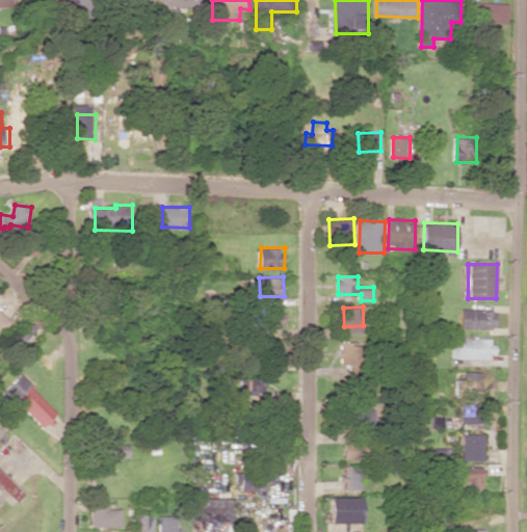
[(285,308),(266,309),(266,329),(286,329),(285,308)]
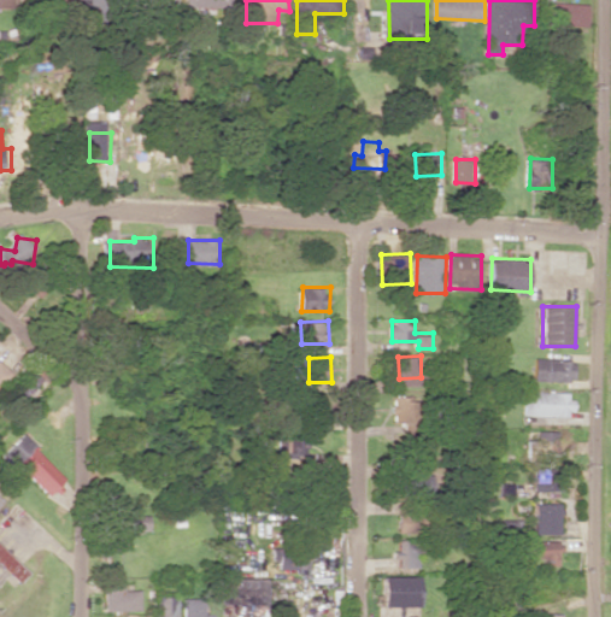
[(579,359),(538,358),(536,380),(577,381),(579,359)]
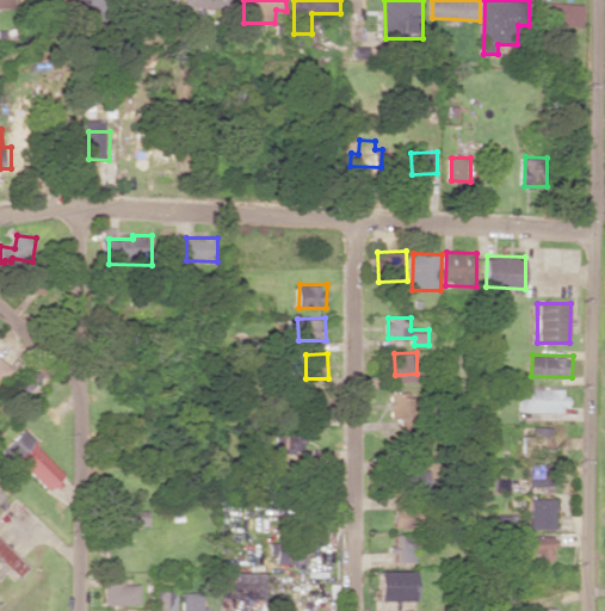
[(0,357),(0,389),(17,370),(1,356),(0,357)]
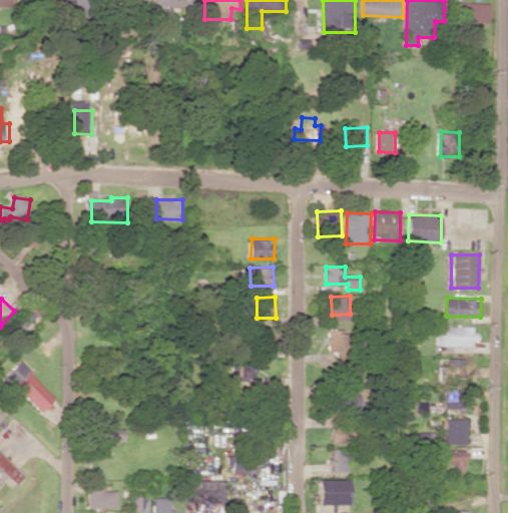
[(478,326),(439,326),(439,346),(478,346),(478,326)]
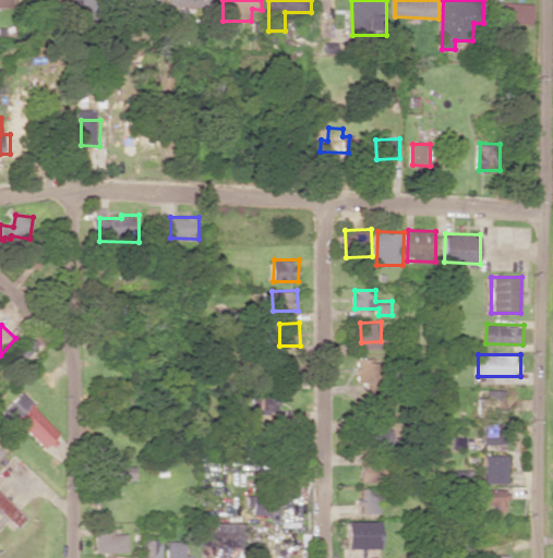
[(295,370),(295,355),(281,356),(283,370),(295,370)]
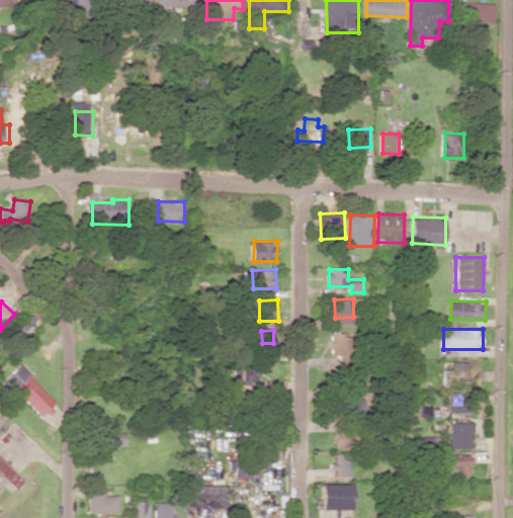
[(350,363),(349,334),(334,334),(335,363),(350,363)]
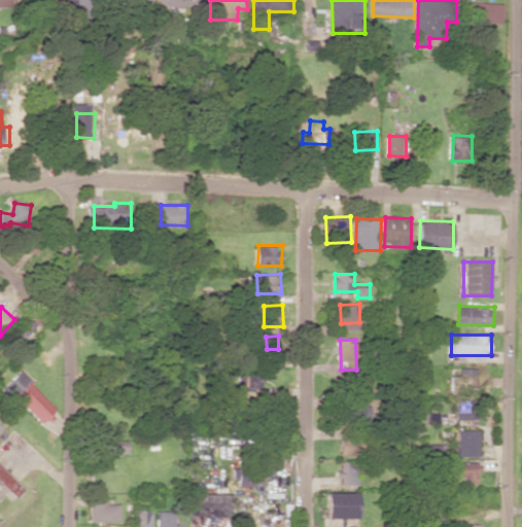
[(454,394),(470,395),(471,369),(464,367),(464,376),(455,375),(454,394)]
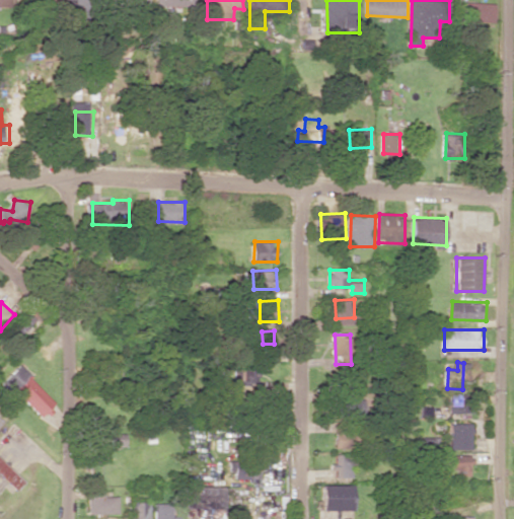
[(6,380),(41,417),(57,402),(22,365),(6,380)]
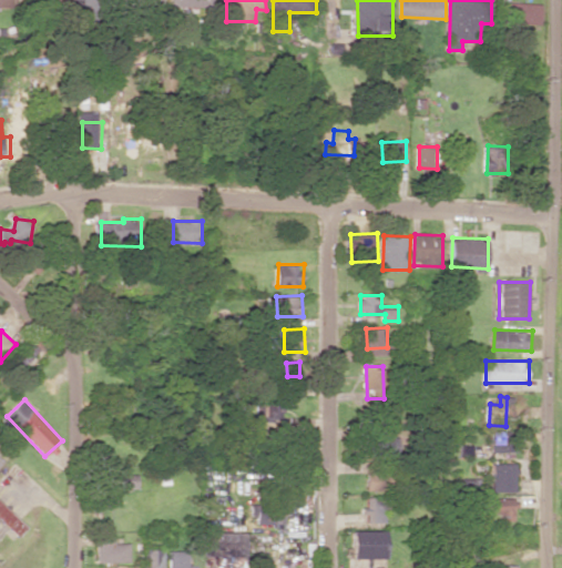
[(288,401),(259,402),(261,422),(288,421),(288,401)]
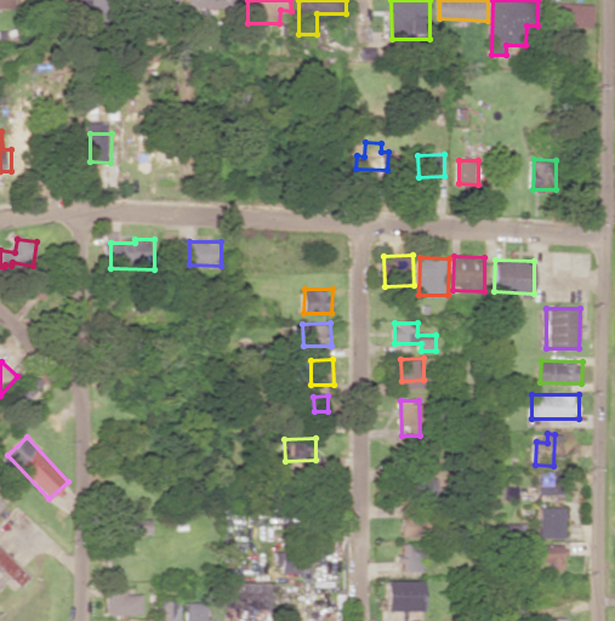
[(570,472),(542,472),(542,494),(570,495),(570,472)]
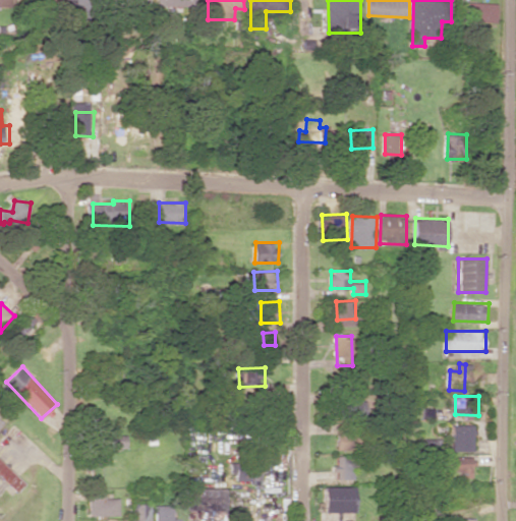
[(342,418),(368,417),(368,400),(342,401),(342,418)]
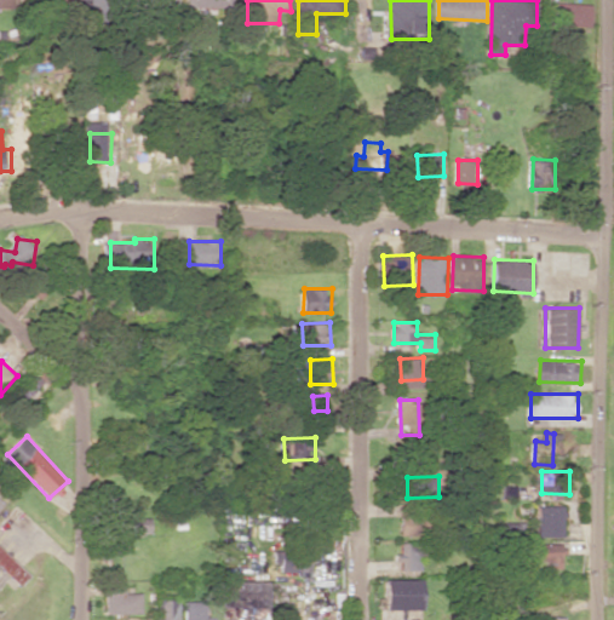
[(405,535),(442,534),(441,511),(428,511),(428,505),(405,505),(405,535)]
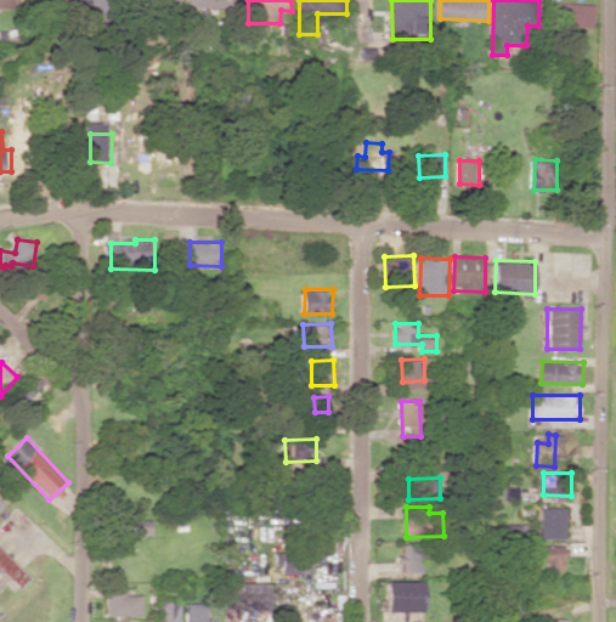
[(544,538),(570,538),(569,507),(543,507),(544,538)]
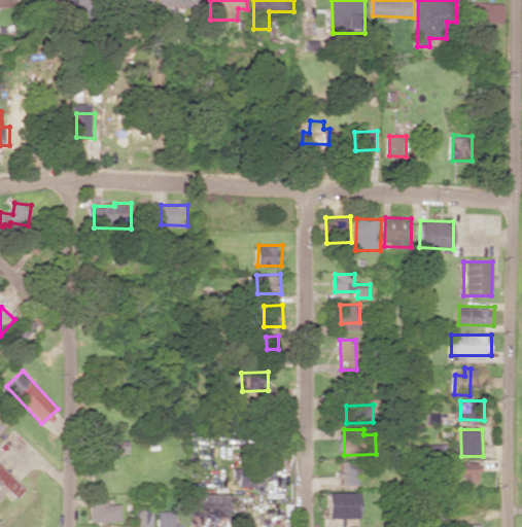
[(130,440),(112,440),(112,454),(131,454),(130,440)]
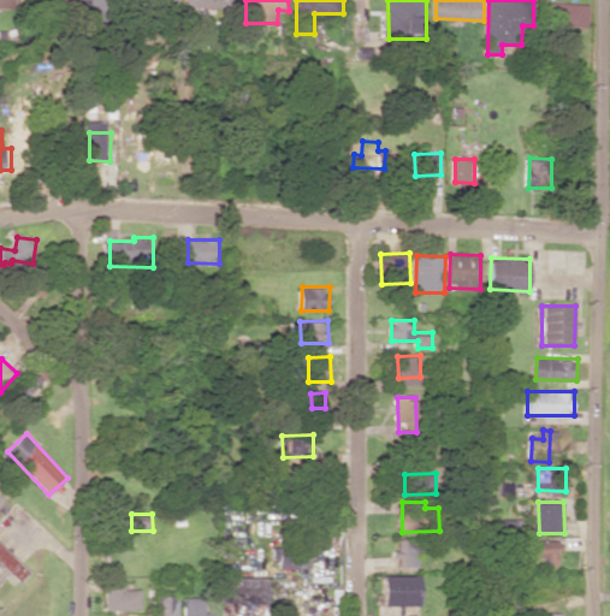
[(422,567),(422,538),(402,539),(402,567),(422,567)]
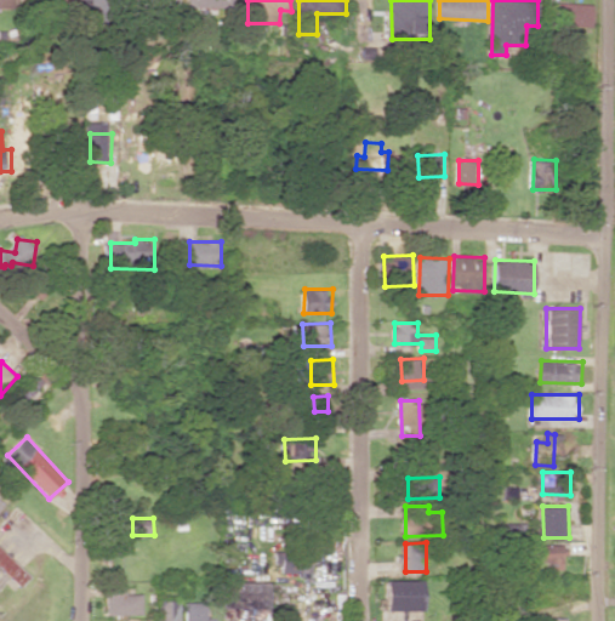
[(567,543),(535,545),(535,560),(553,560),(553,570),(567,569),(567,543)]
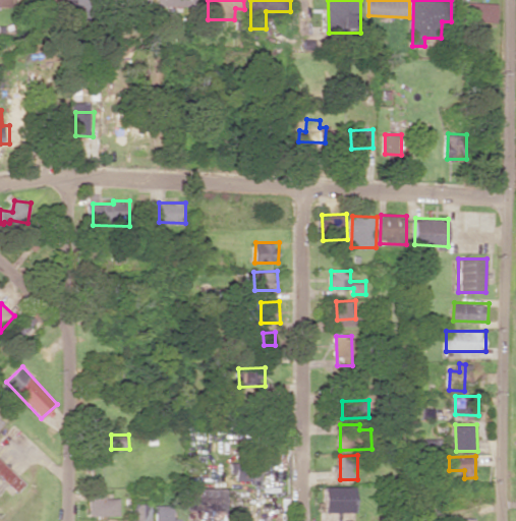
[(0,472),(18,491),(26,483),(0,457),(0,472)]
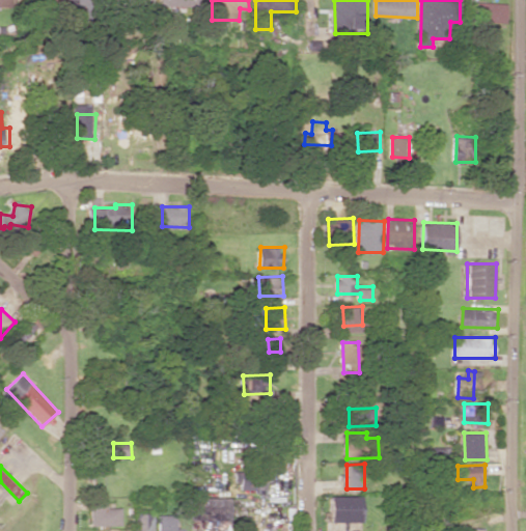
[(238,471),(238,479),(244,479),(243,491),(271,491),(271,471),(238,471)]
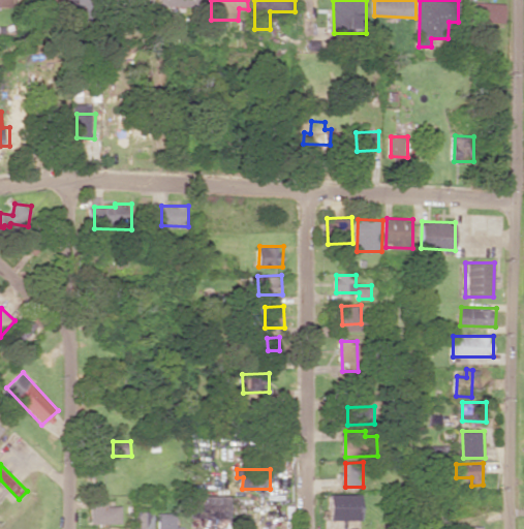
[(363,494),(332,494),(333,520),(364,520),(363,494)]
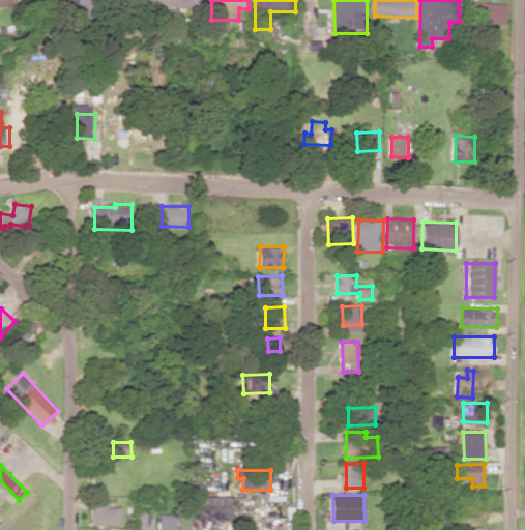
[(234,497),(193,496),(193,519),(233,519),(234,497)]
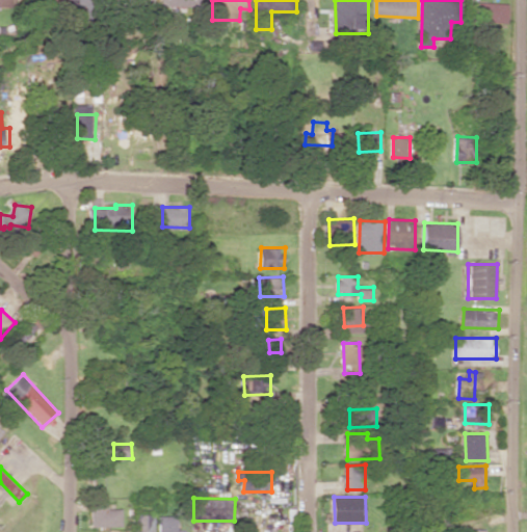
[(94,527),(124,526),(124,508),(110,508),(110,502),(94,502),(94,527)]
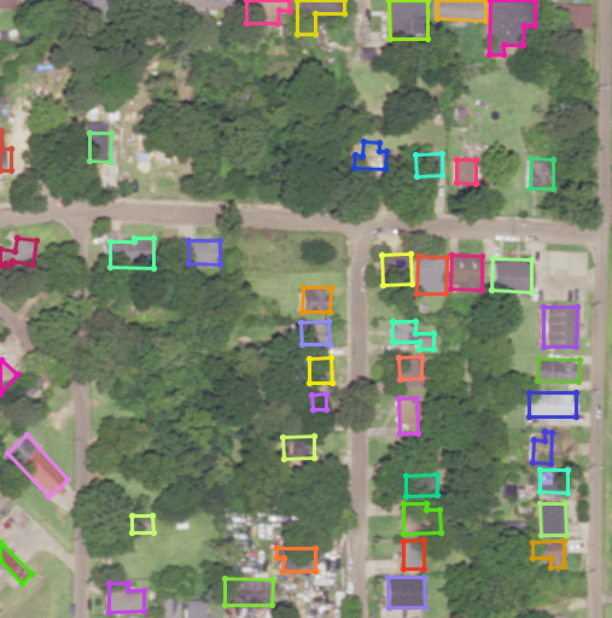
[(180,617),(180,596),(161,598),(161,617),(180,617)]
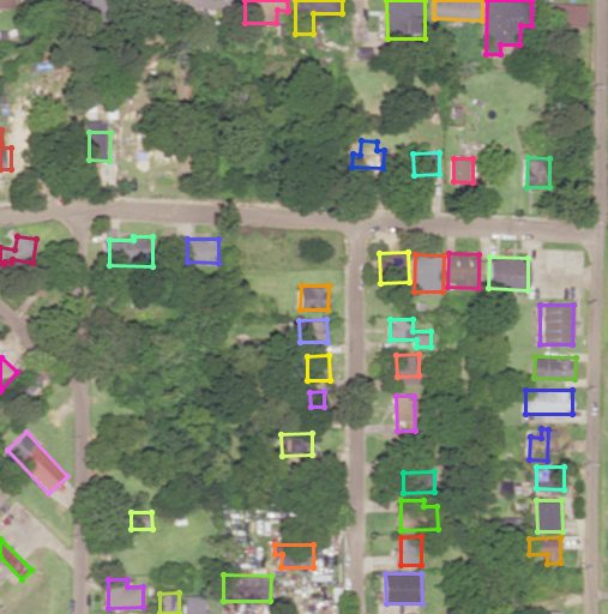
[(215,613),(216,611),(208,611),(206,594),(187,594),(187,613),(215,613)]
